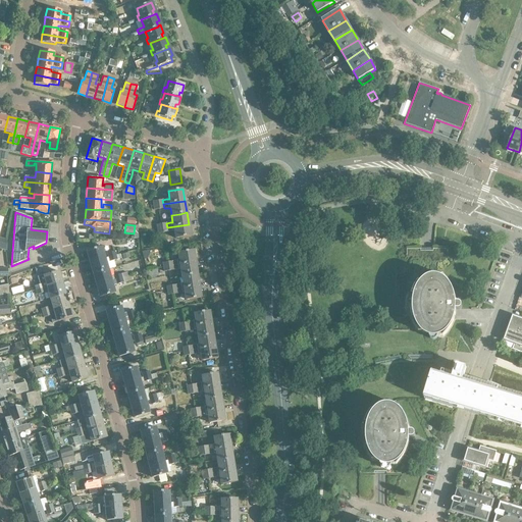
[(191,237),(189,224),(181,225),(167,227),(167,232),(171,231),(174,231),(175,239),(191,237)]
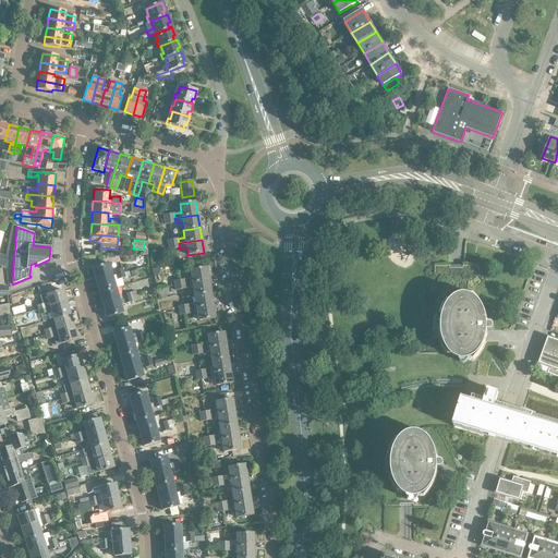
[(146,257),(130,258),(131,266),(147,265),(146,257)]
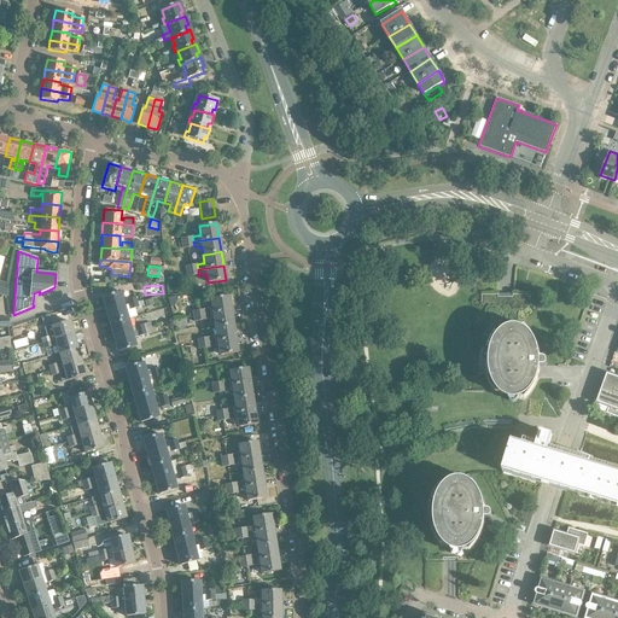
[(123,307),(120,292),(103,297),(106,312),(123,307)]
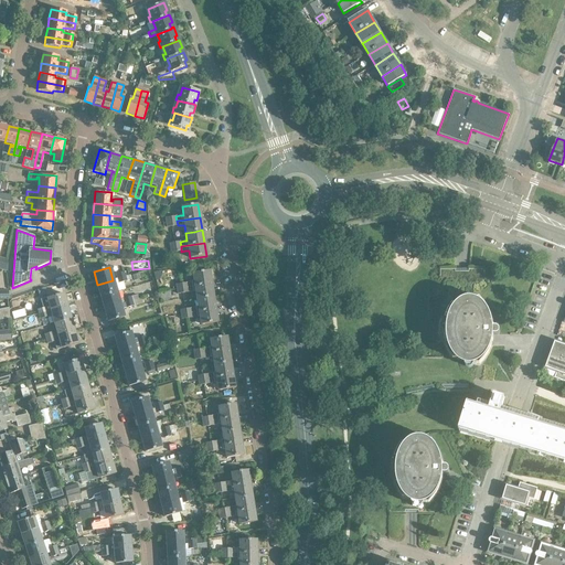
[(187,288),(203,286),(211,284),(209,272),(192,274),(193,281),(191,283),(185,284),(187,288)]
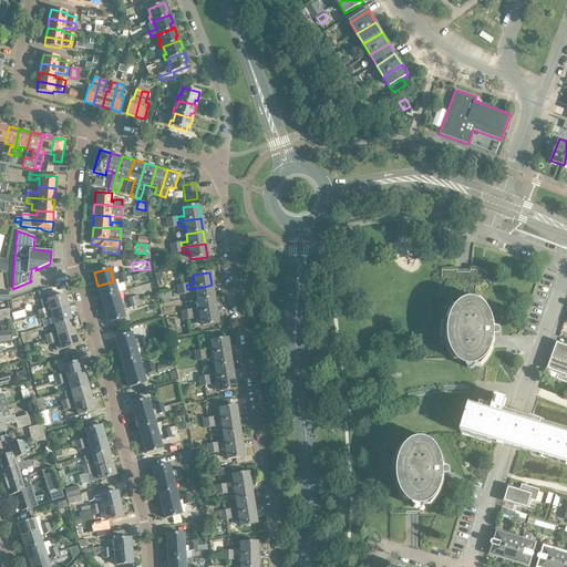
[(113,281),(98,286),(101,298),(116,294),(114,286),(119,285),(117,280),(113,281)]
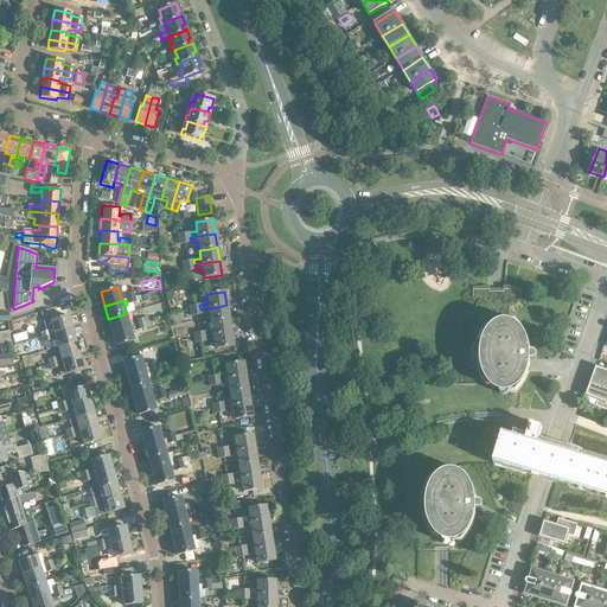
[(211,321),(219,320),(229,319),(227,305),(218,307),(200,310),(202,314),(206,313),(206,314),(210,314),(211,321)]
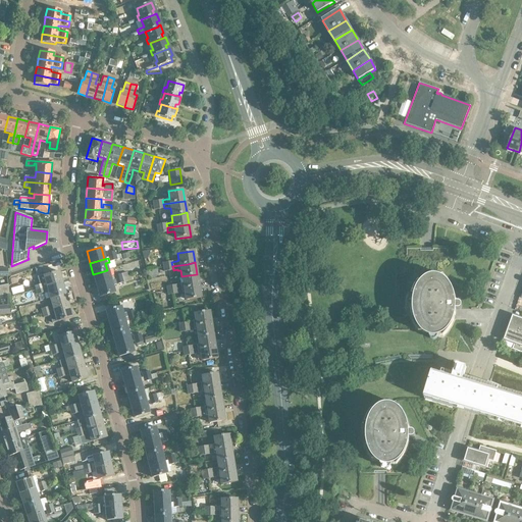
[(107,270),(93,274),(96,286),(111,281),(114,280),(113,276),(110,277),(107,270)]
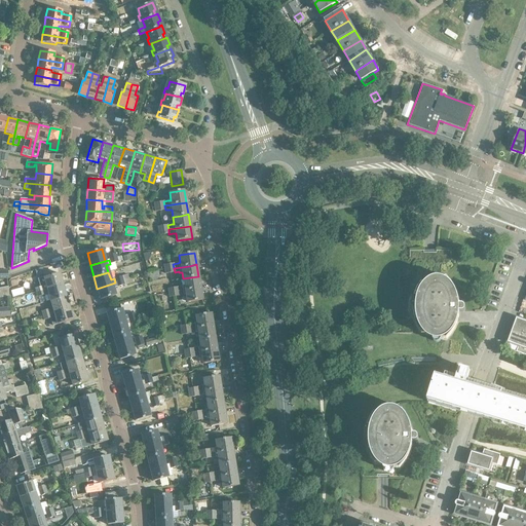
[(46,286),(42,287),(43,291),(47,290),(62,286),(59,273),(44,277),(46,286)]
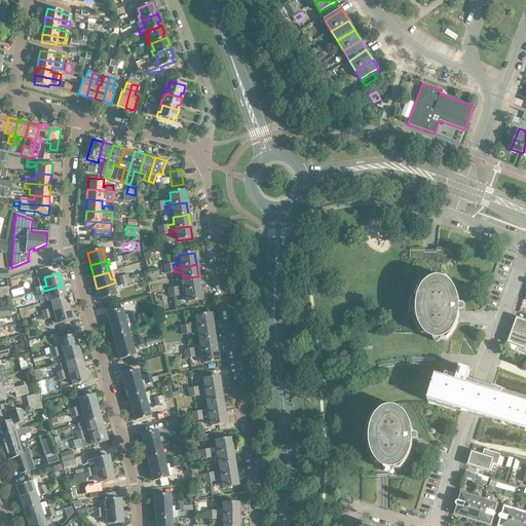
[(198,276),(190,277),(183,278),(184,286),(182,287),(177,288),(178,292),(200,289),(198,276)]
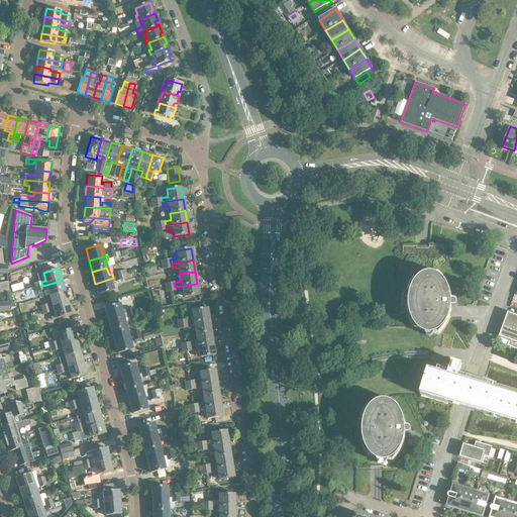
[(449,317),(450,315),(451,310),(449,310),(449,307),(453,307),(454,307),(455,307),(455,306),(456,306),(456,305),(457,305),(457,304),(457,303),(457,302),(456,301),(455,300),(454,300),(453,300),(449,300),(448,297),(451,296),(449,290),(447,284),(443,278),(438,273),(428,275),(428,279),(414,279),(410,284),(407,292),(408,292),(409,292),(410,292),(410,293),(410,296),(409,298),(409,301),(409,303),(409,306),(409,309),(410,311),(410,314),(411,315),(409,315),(408,314),(407,315),(410,322),(412,325),(414,328),(428,328),(428,331),(438,334),(443,328),(447,323),(449,317)]
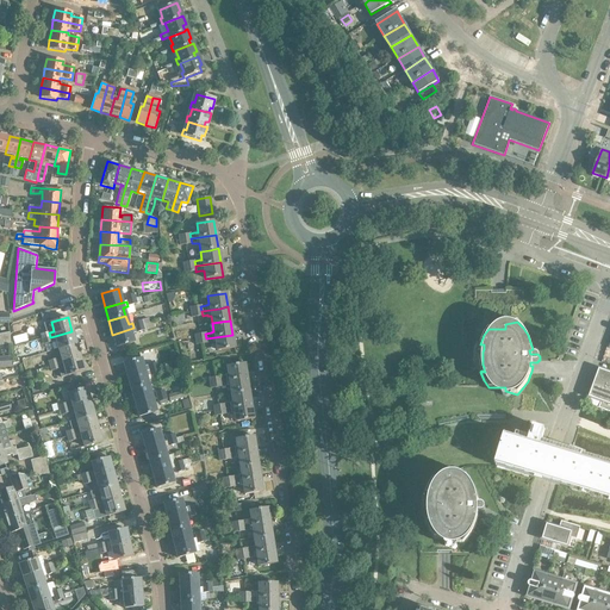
[(143,325),(134,328),(136,334),(144,330),(154,328),(153,323),(149,324),(143,325)]
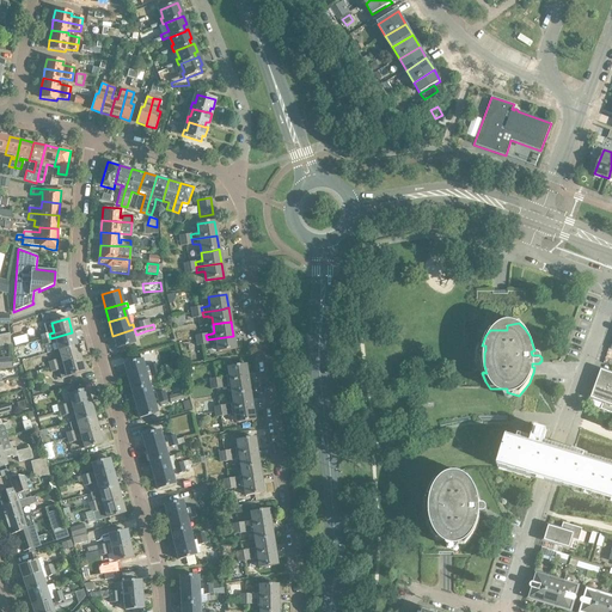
[(130,330),(112,336),(117,349),(134,344),(132,336),(136,335),(134,329),(130,330)]
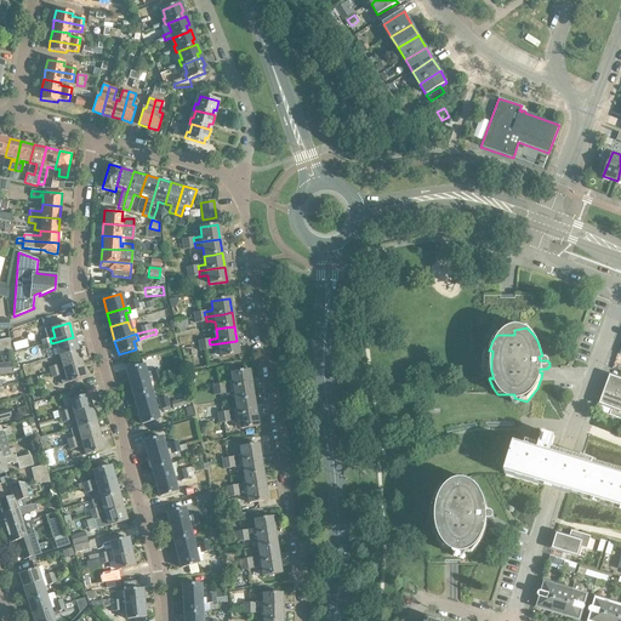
[(56,342),(51,343),(52,348),(57,347),(58,349),(60,355),(78,351),(73,337),(56,342)]
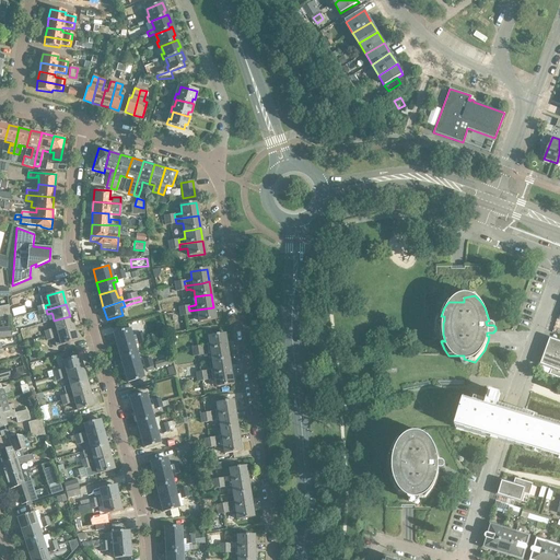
[(8,305),(0,306),(0,311),(1,317),(10,316),(9,305),(8,305)]
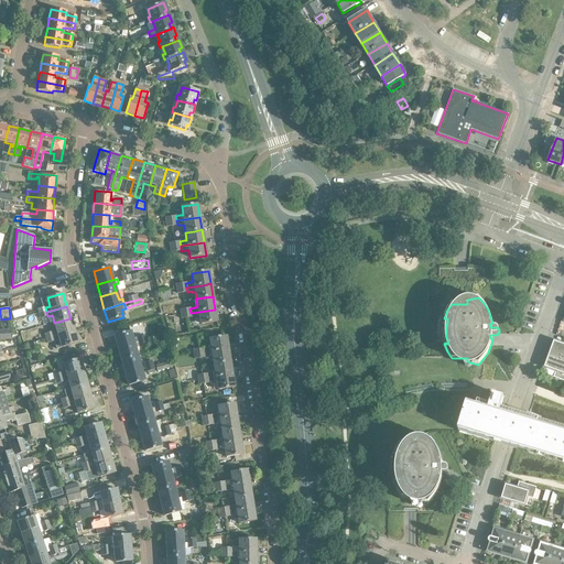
[(24,310),(12,313),(13,318),(25,315),(24,310)]
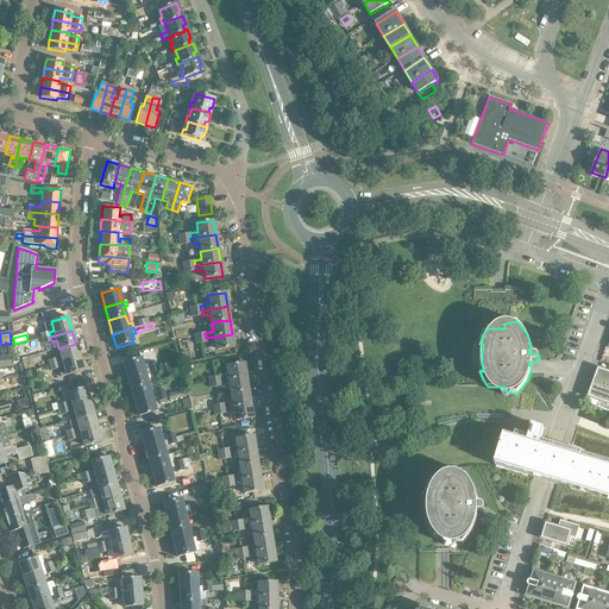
[(232,334),(206,338),(207,343),(212,343),(215,343),(217,351),(234,347),(232,334)]
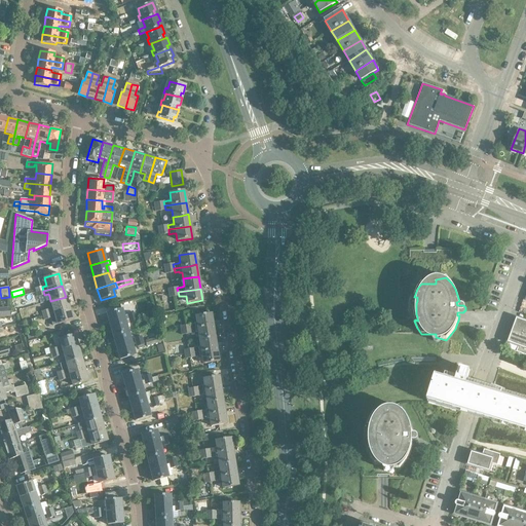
[(69,308),(66,297),(50,301),(53,312),(69,308)]
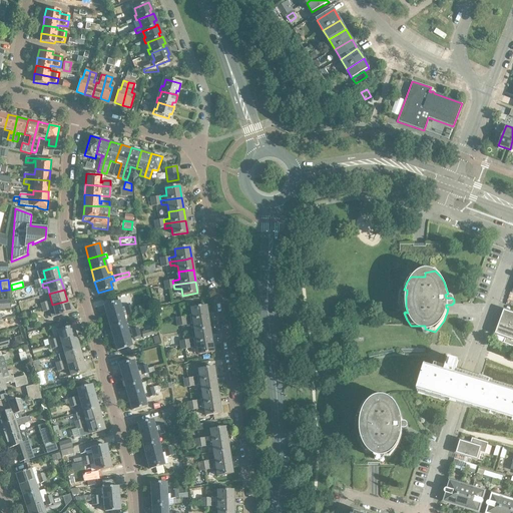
[(9,300),(0,300),(0,310),(10,309),(10,307),(10,302),(9,300)]
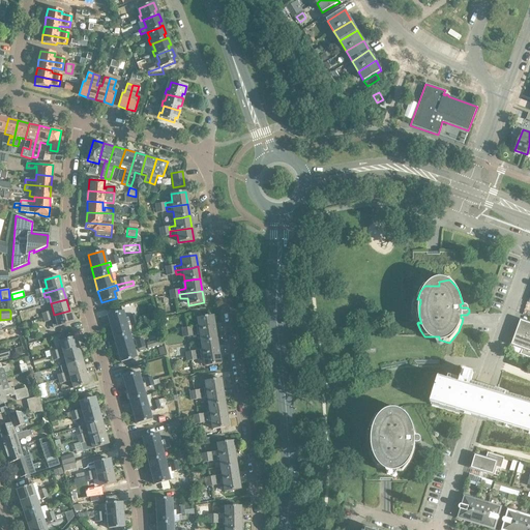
[(53,320),(51,321),(53,328),(58,327),(72,323),(69,311),(54,315),(51,316),(53,320)]
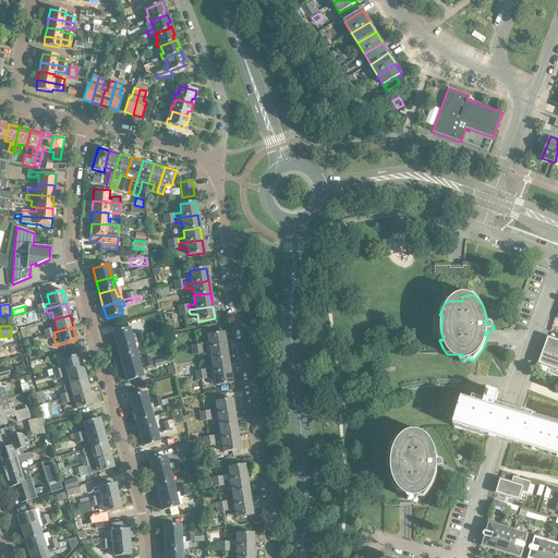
[(129,328),(112,332),(117,346),(132,340),(136,339),(134,335),(131,336),(129,328)]
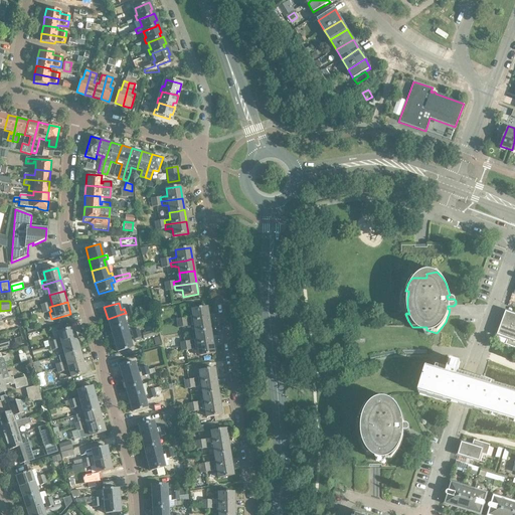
[(186,322),(200,320),(208,319),(206,307),(191,310),(192,317),(190,317),(186,318),(186,322)]
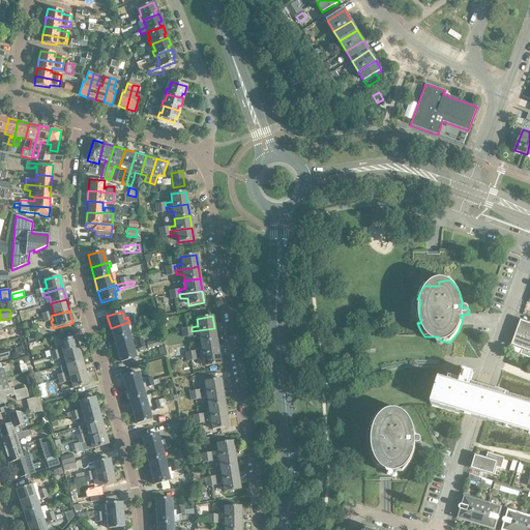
[(529,324),(520,321),(516,332),(529,337),(529,324)]
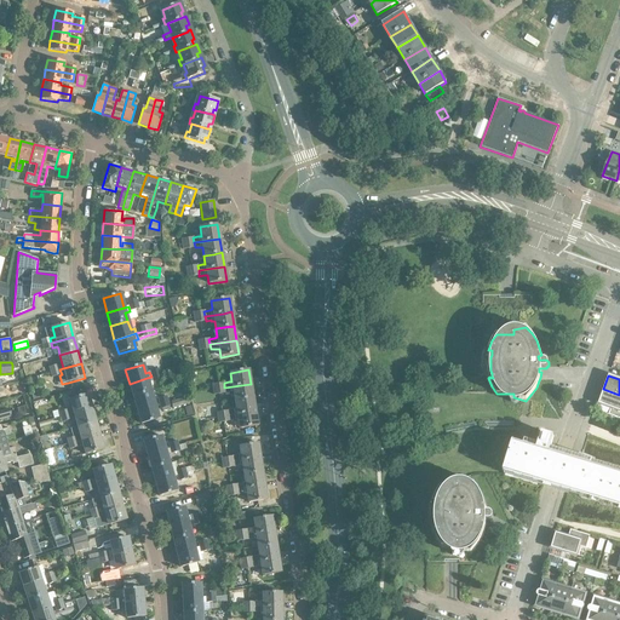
[(147,378),(130,384),(133,397),(150,391),(147,378)]
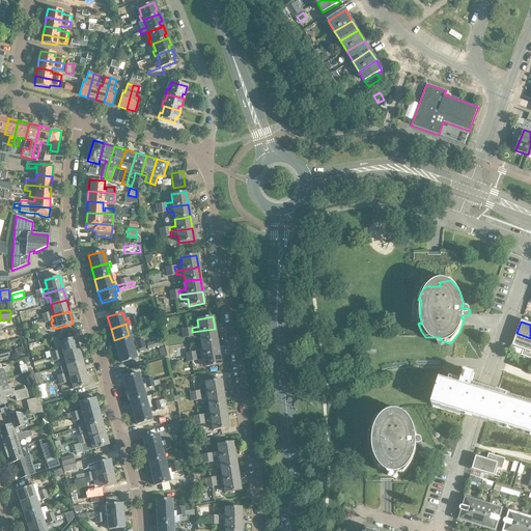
[(201,343),(208,342),(216,341),(215,329),(206,330),(192,332),(193,337),(197,336),(200,336),(201,343)]
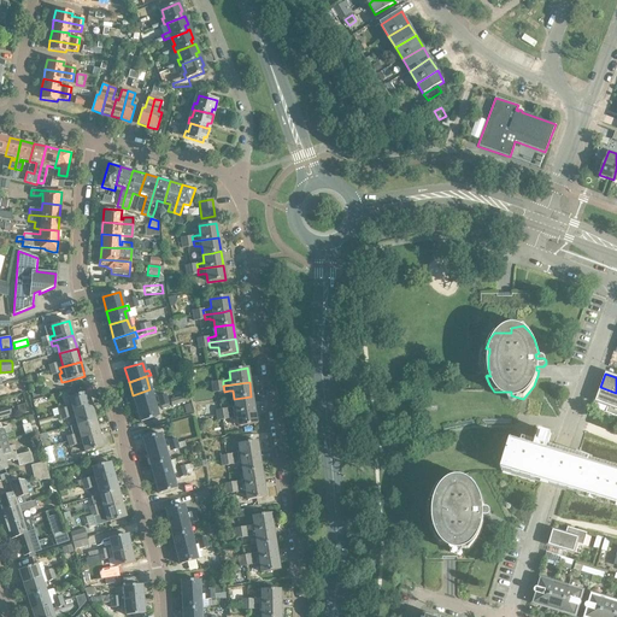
[(616,393),(600,387),(595,401),(607,406),(605,413),(616,417),(616,393)]
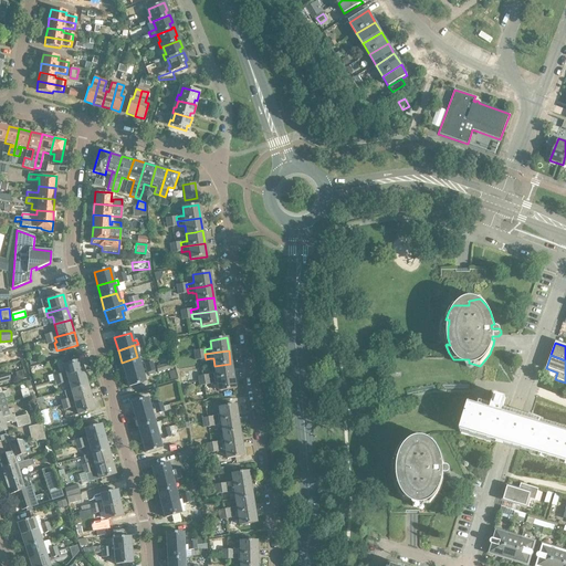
[(137,357),(122,363),(125,375),(142,370),(137,357)]
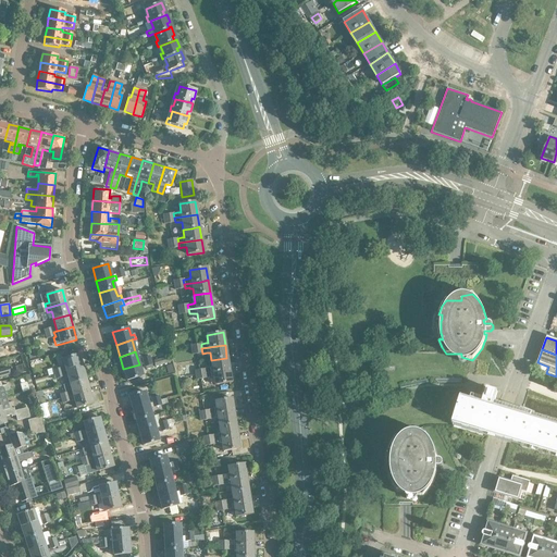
[(65,367),(61,368),(62,372),(66,371),(82,367),(78,355),(63,359),(65,367)]
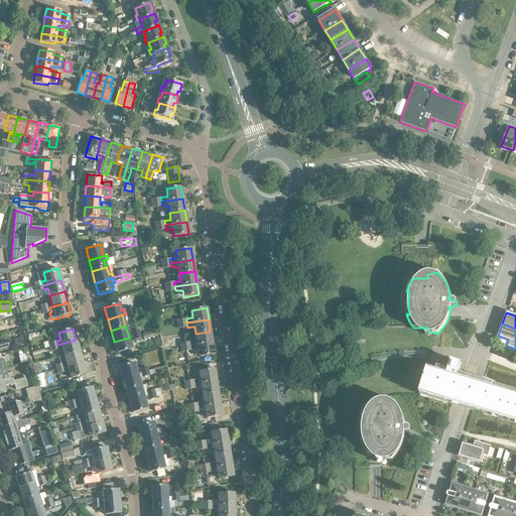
[(156,331),(142,335),(143,340),(158,336),(156,331)]
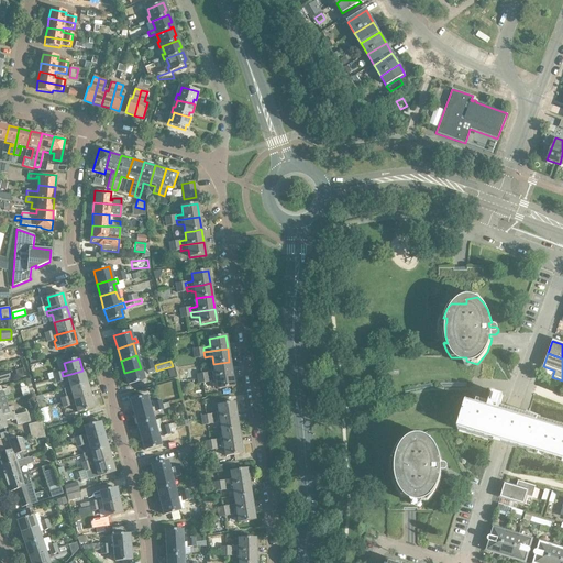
[(229,362),(221,363),(213,364),(214,372),(211,372),(207,373),(208,377),(231,374),(229,362)]
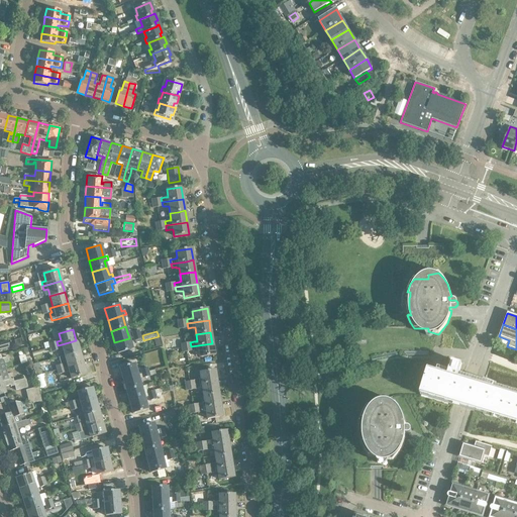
[(20,338),(14,340),(15,347),(22,345),(20,338)]
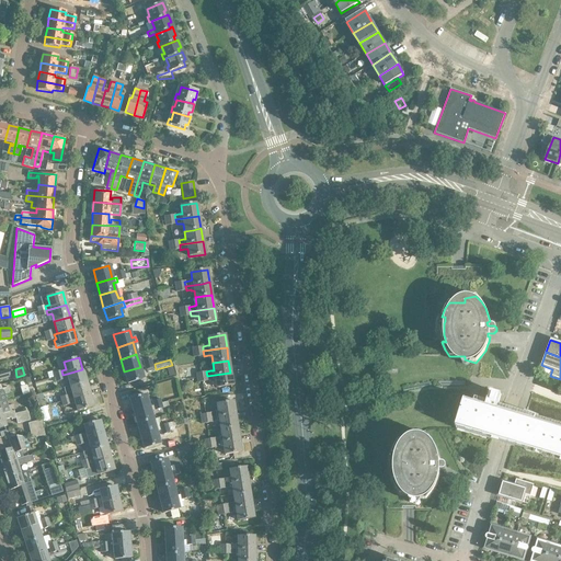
[(124,371),(127,384),(144,379),(140,367),(124,371)]
